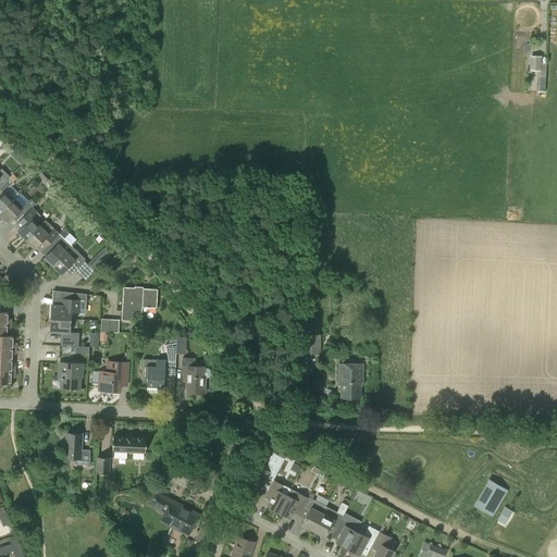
[(542,57),(530,56),(529,70),(537,71),(537,91),(545,91),(545,63),(541,63),(542,57)]
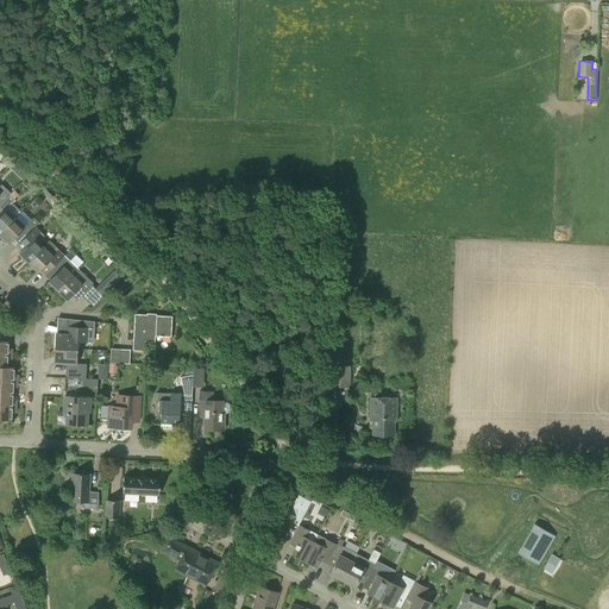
[(11,159),(5,154),(0,158),(0,159),(5,165),(11,159)]
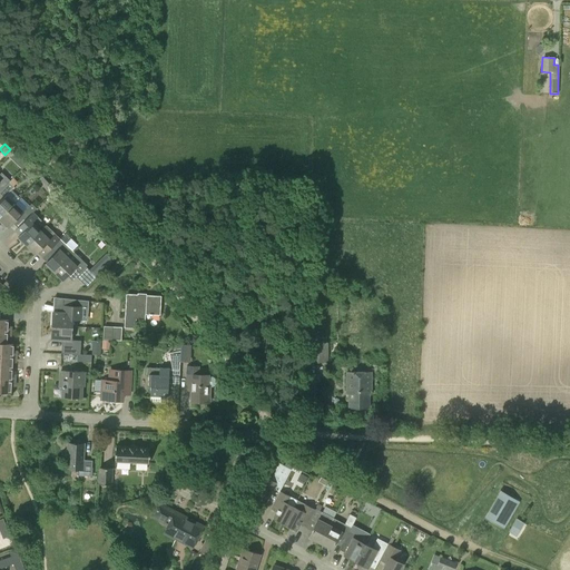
[(0,189),(1,190),(9,182),(10,180),(1,173),(0,173),(0,189)]
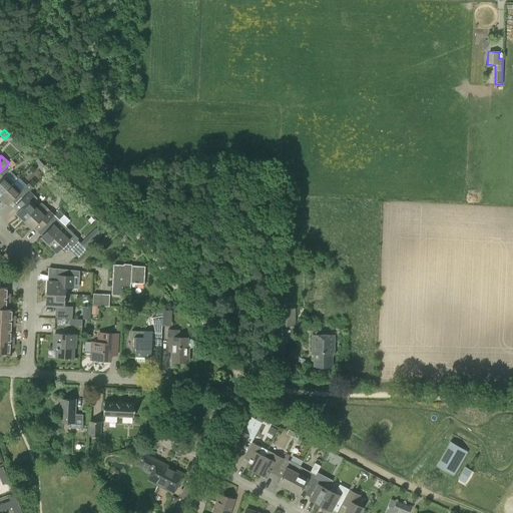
[(44,164),(38,158),(35,161),(41,166),(44,164)]
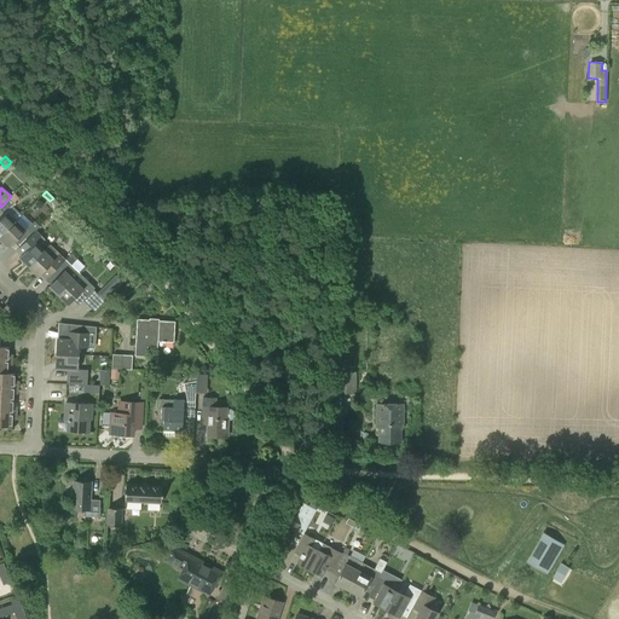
[(0,237),(16,221),(6,212),(15,202),(10,197),(1,207),(0,207),(0,214),(3,217),(0,218),(0,237)]
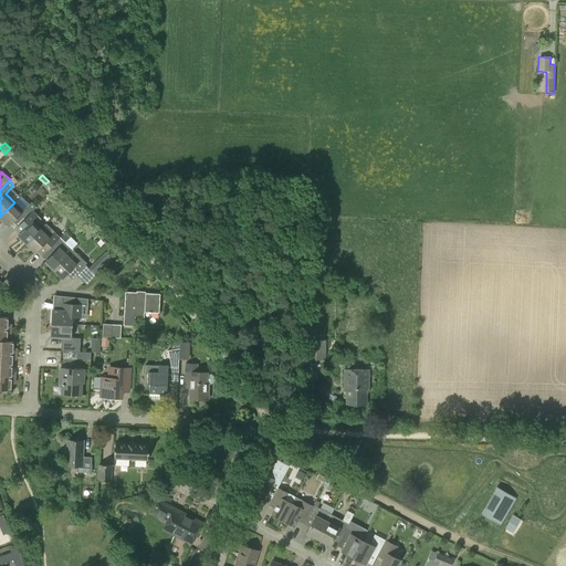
[(67,201),(63,197),(56,203),(62,207),(67,201)]
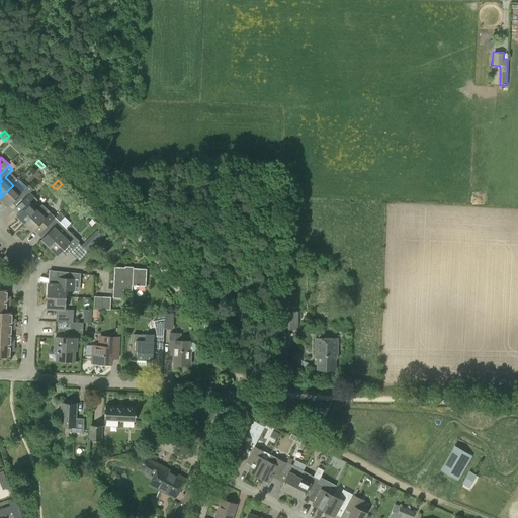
[(21,192),(13,185),(0,198),(7,206),(17,196),(22,200),(29,193),(29,192),(32,189),(28,185),(21,192)]
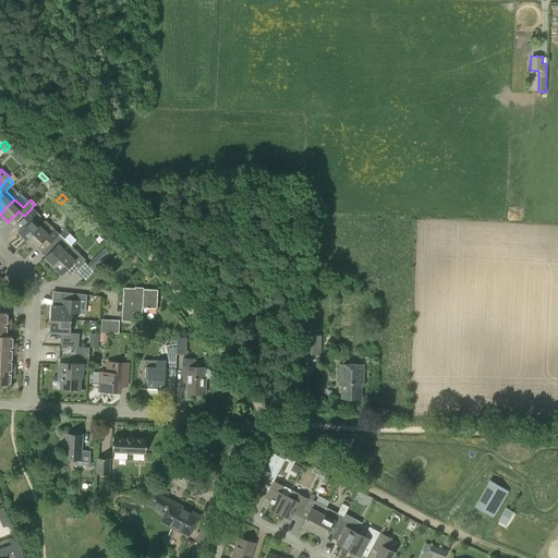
[(37,211),(32,207),(32,208),(24,216),(14,226),(20,230),(17,232),(26,240),(40,226),(35,221),(40,216),(37,213),(37,211)]
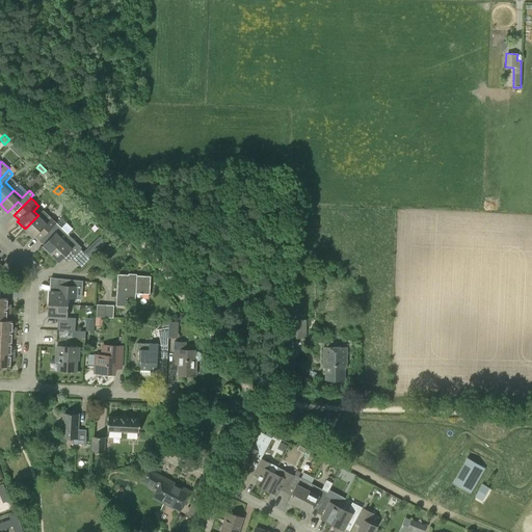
[(35,235),(40,240),(47,232),(56,222),(44,210),(38,215),(25,229),(33,237),(35,235)]
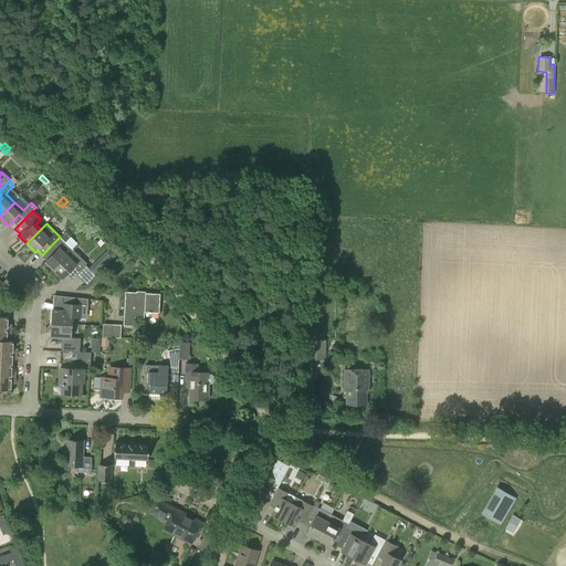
[(73,251),(73,250),(60,237),(50,247),(55,251),(45,262),(54,270),(67,255),(73,251)]
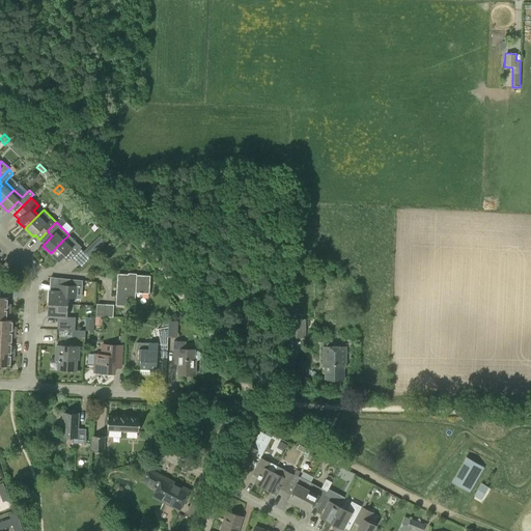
[(68,235),(63,240),(51,253),(58,261),(67,252),(73,256),(81,247),(74,240),(68,234),(68,235)]
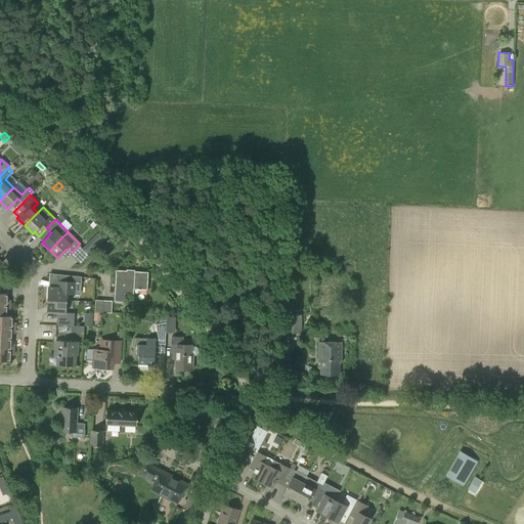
[(90,241),(83,248),(89,255),(96,248),(90,241)]
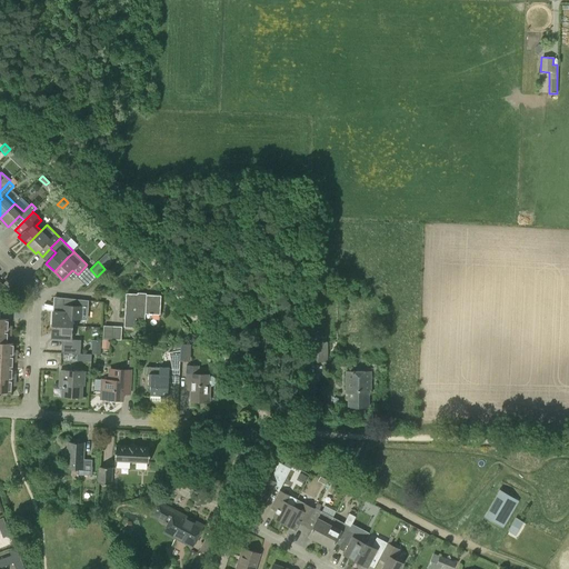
[(146,296),(137,296),(137,293),(126,293),(123,327),(136,328),(136,317),(142,317),(142,312),(146,312),(146,313),(160,315),(161,296),(146,295),(146,296)]
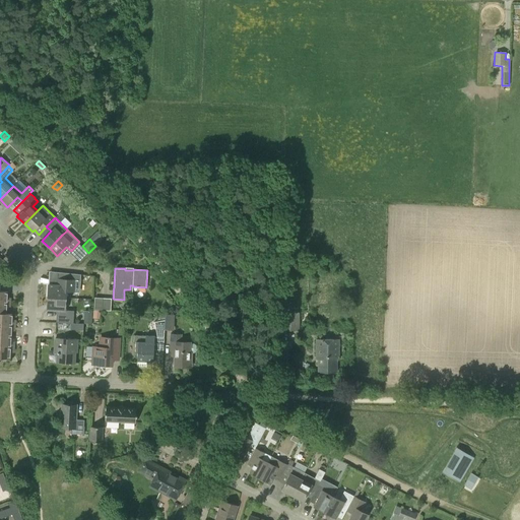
[(49,298),(64,299),(65,290),(70,291),(70,279),(58,278),(58,284),(49,284),(48,298),(49,298)]
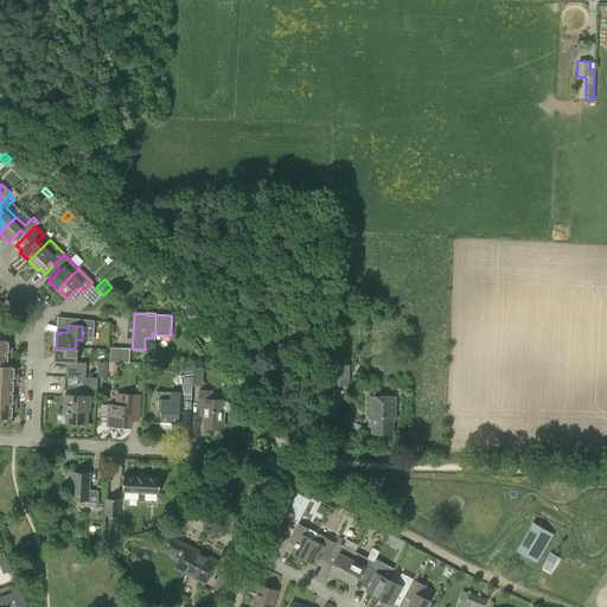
[(0,352),(12,353),(12,350),(10,350),(8,347),(8,340),(0,339),(0,352)]
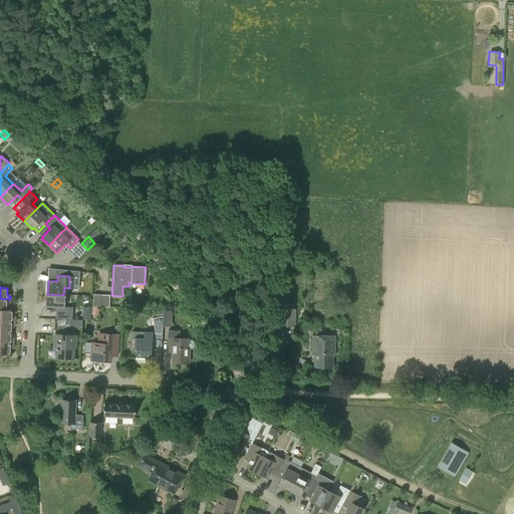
[(63,295),(48,294),(48,306),(56,306),(56,313),(72,314),(73,307),(64,306),(64,295),(63,295)]
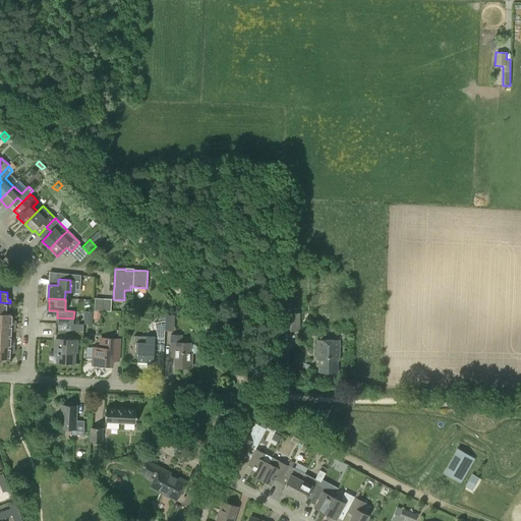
[(110,311),(111,299),(95,298),(94,310),(110,311)]
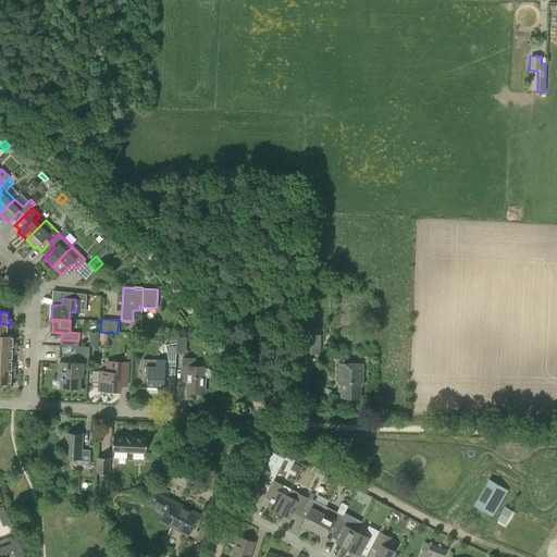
[(0,335),(7,336),(7,330),(9,327),(11,327),(11,324),(0,323),(0,335)]
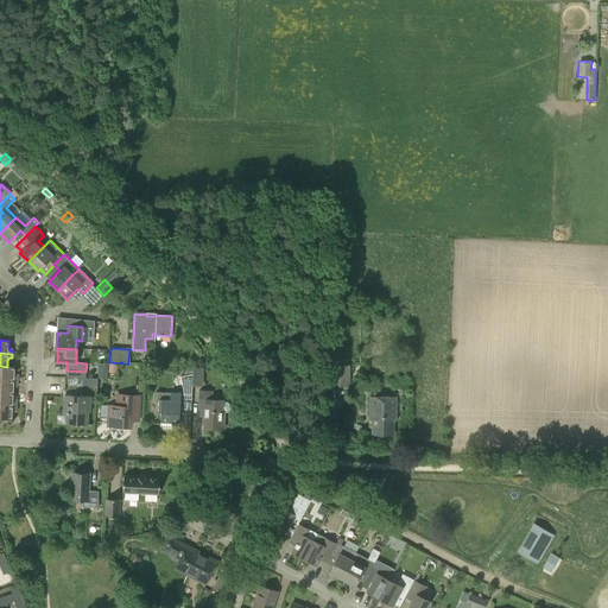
[(108,363),(99,363),(97,378),(107,379),(108,363)]
